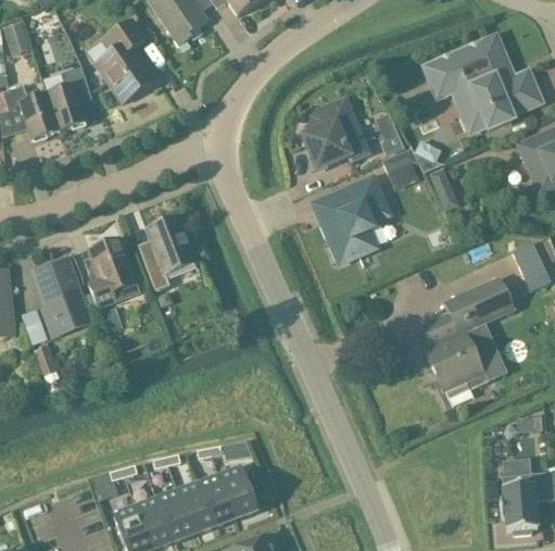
[(147,0),(178,46),(191,37),(189,33),(207,20),(194,0),(147,0)]
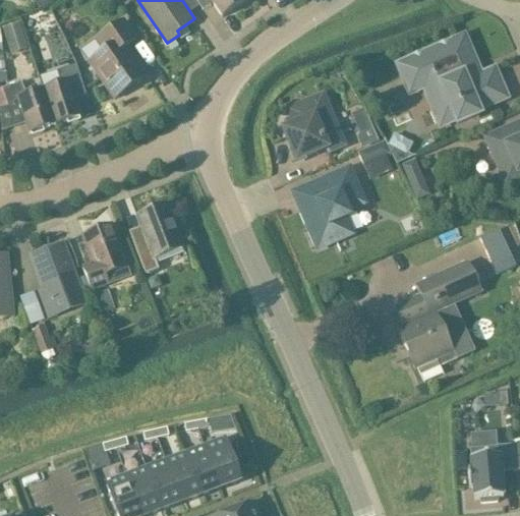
[(197,0),(204,8),(214,2),(223,14),(243,0),(197,0)]
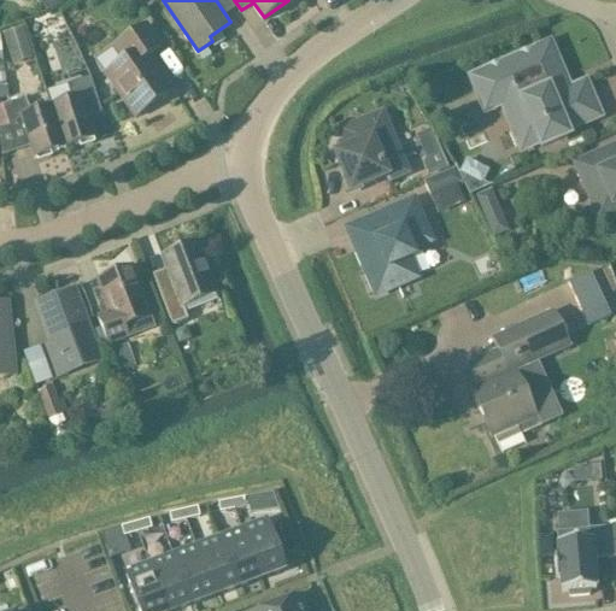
[(124,58),(106,71),(136,113),(174,88),(150,52),(163,43),(147,22),(115,45),(124,58)]
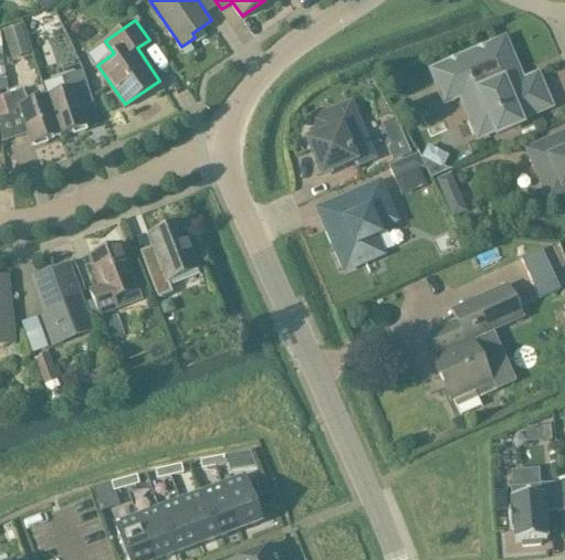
[(10,54),(29,50),(23,21),(4,24),(10,54)]
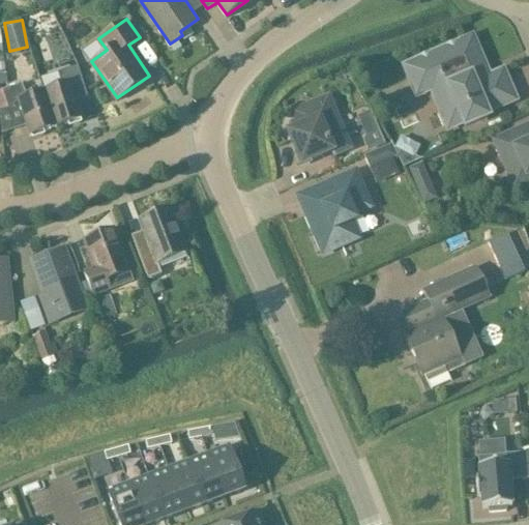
[(417,83),(419,84),(419,85),(421,84),(422,85),(424,84),(425,87),(437,83),(445,101),(441,104),(449,124),(464,118),(466,123),(489,113),(487,109),(513,96),(502,69),(489,76),(477,49),(470,52),(465,39),(456,42),(454,40),(449,44),(449,46),(430,54),(429,52),(422,55),(423,57),(414,61),(416,64),(414,65),(414,66),(412,67),(412,68),(411,70),(411,74),(412,76),(413,79),(414,80),(415,82),(416,83),(417,83)]
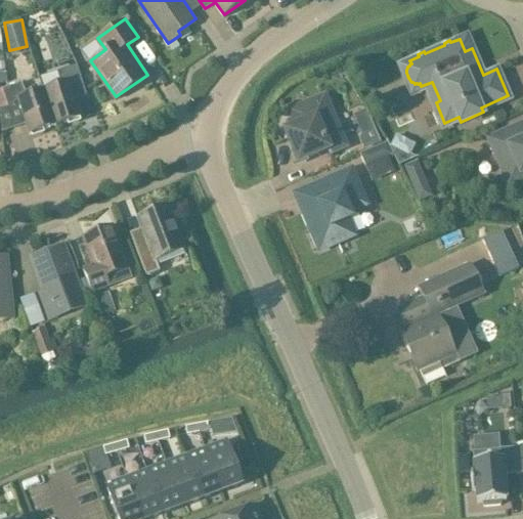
[(62,82),(45,88),(56,123),(82,115),(76,96),(87,93),(78,61),(58,69),(62,82)]
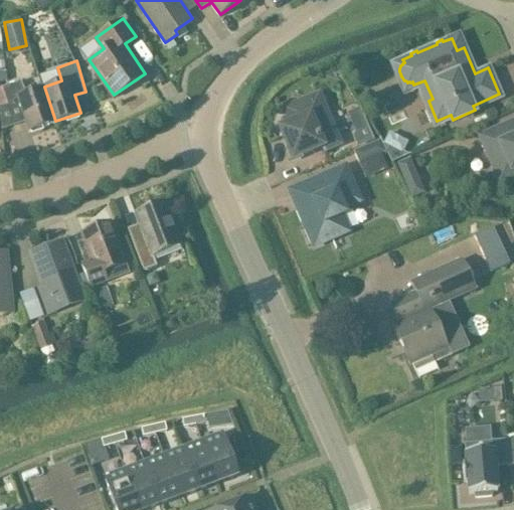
[(30,130),(55,121),(44,87),(26,92),(22,78),(2,85),(12,115),(24,112),(30,130)]
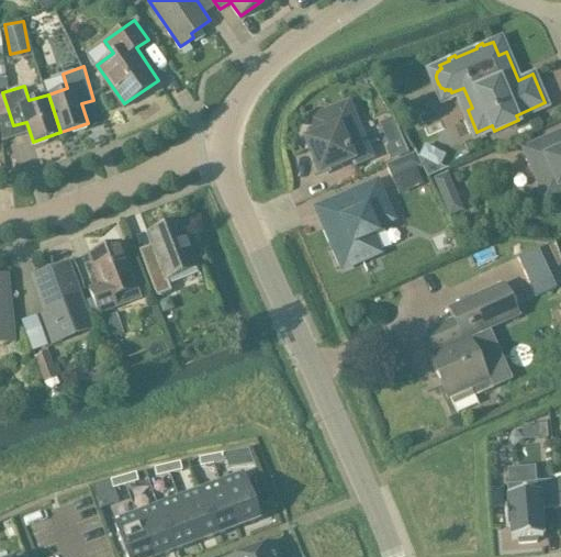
[(302,130),(305,137),(320,171),(354,157),(356,160),(372,154),(349,100),(311,117),(315,125),(302,130)]
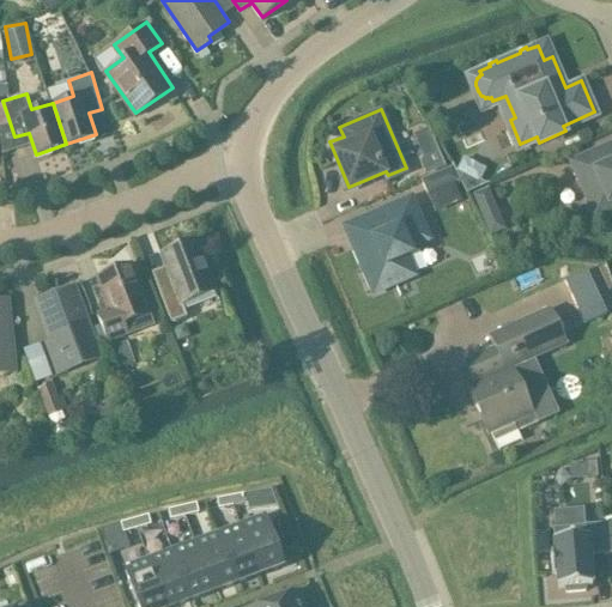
[(426,171),(446,163),(438,147),(424,153),(422,159),(426,171)]
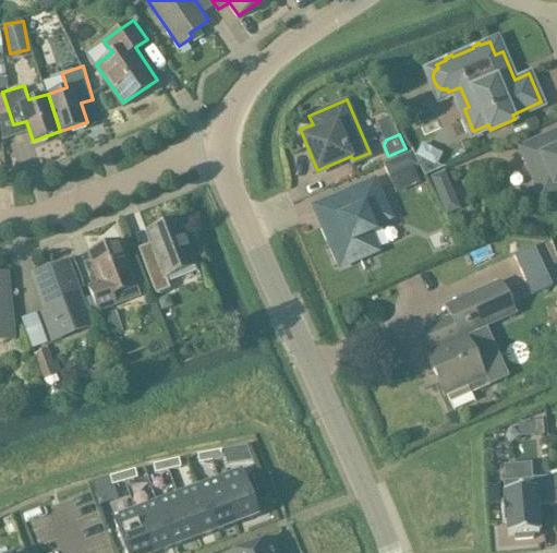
[(426,172),(447,164),(446,163),(439,159),(445,148),(424,137),(416,151),(426,172)]
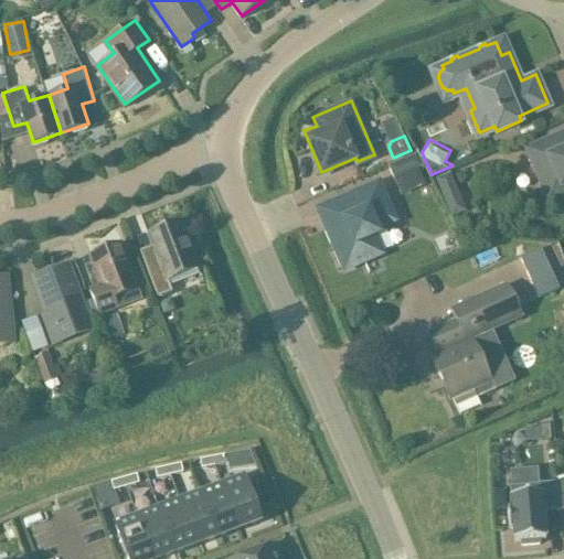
[(563,148),(543,158),(557,193),(563,190),(563,148)]
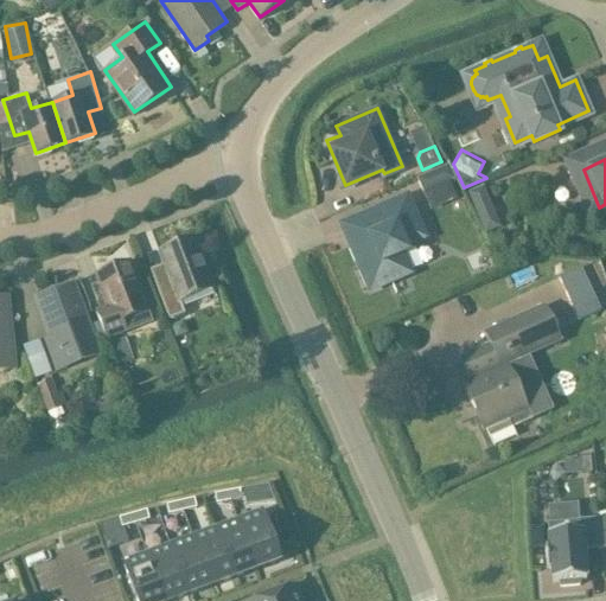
[(448,162),(419,176),(432,205),(459,193),(452,176),(453,174),(448,162)]
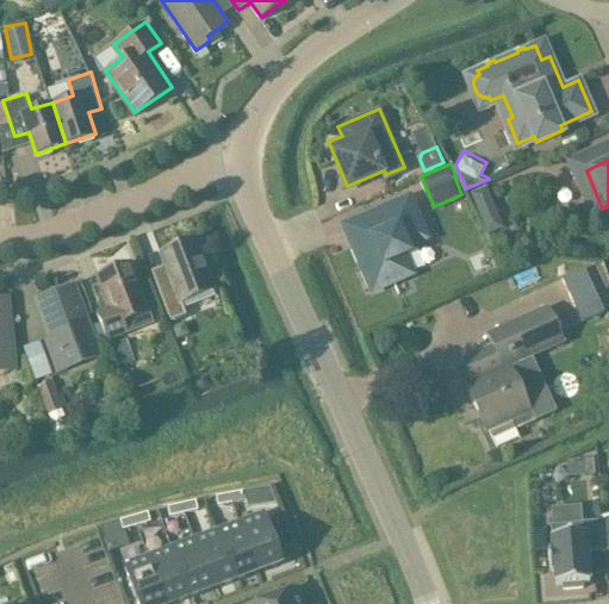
[(484,187),(471,192),(489,231),(502,226),(484,187)]
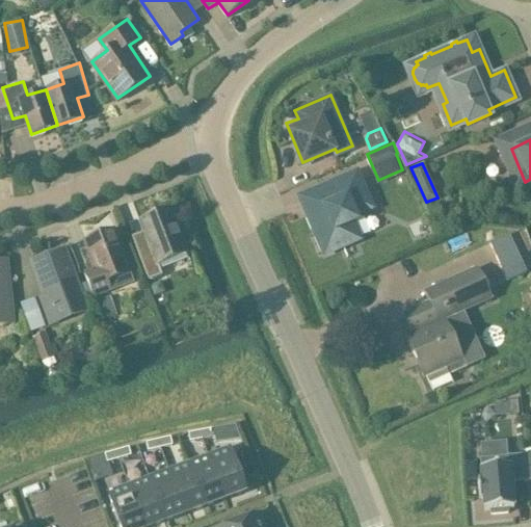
[(301,195),(309,212),(317,232),(314,233),(321,248),(324,247),(325,251),(359,236),(351,219),(356,217),(354,212),(371,205),(356,170),(318,187),(301,195)]
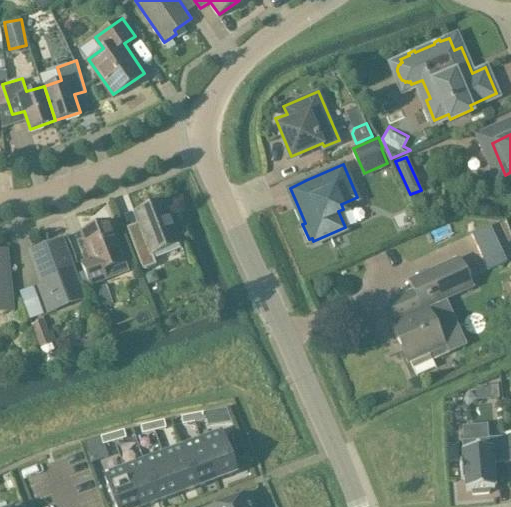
[(156,263),(152,252),(180,241),(164,198),(135,210),(139,221),(127,225),(143,268),(156,263)]
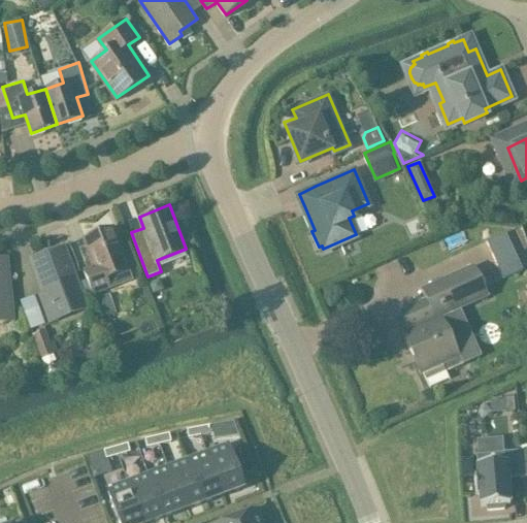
[(96,266),(87,270),(94,290),(109,284),(106,276),(129,268),(113,226),(86,236),(96,266)]
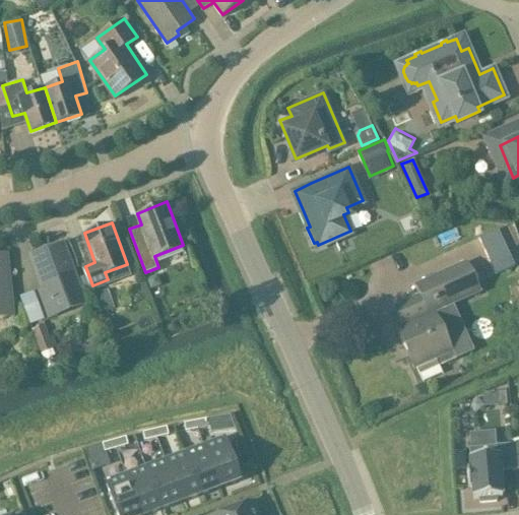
[(498,227),(479,236),(497,271),(515,263),(498,227)]
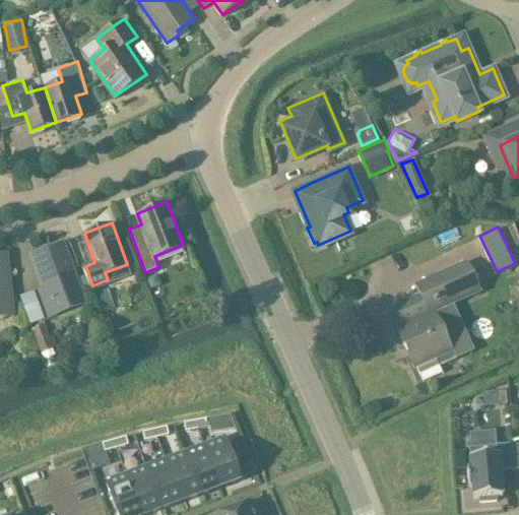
[(83,303),(78,288),(61,243),(36,253),(47,284),(35,288),(46,317),(83,303)]
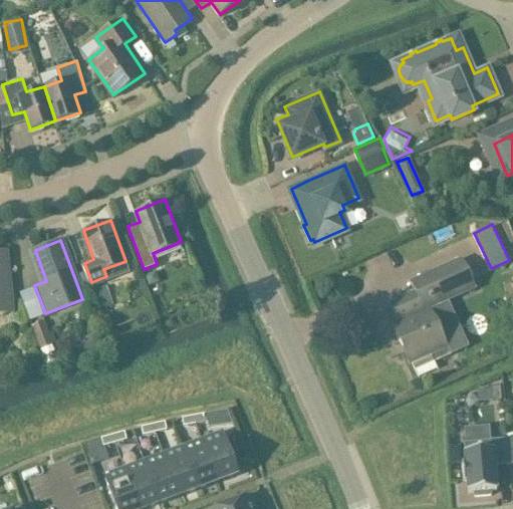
[(0,303),(10,303),(4,250),(0,250),(0,303)]
